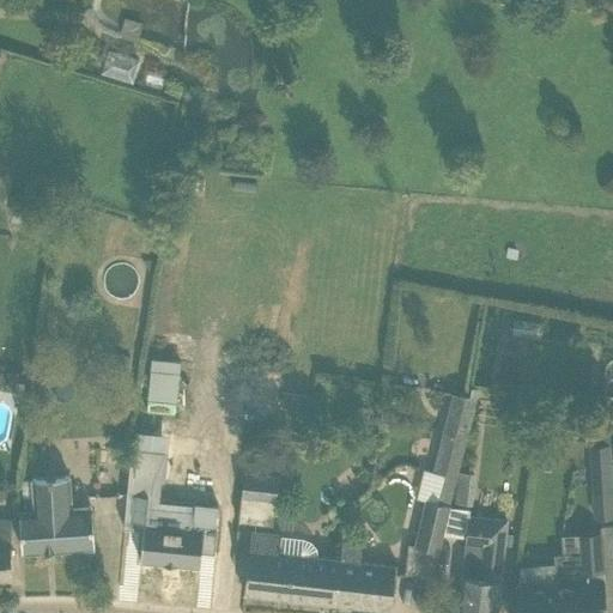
[(107,32),(98,73),(129,80),(141,23),(120,19),(116,35),(107,32)]
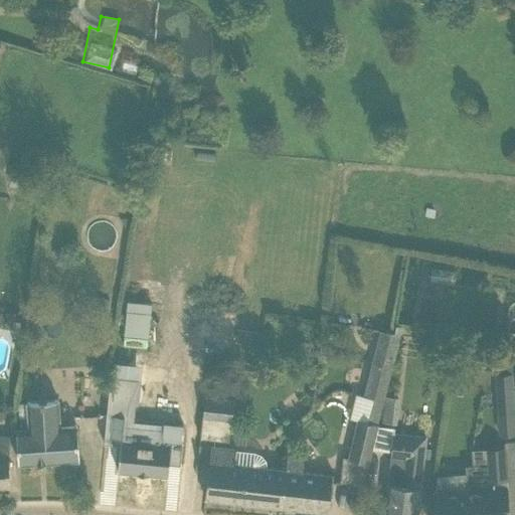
[(361,487),(370,449),(376,425),(399,335),(378,330),(362,395),(355,394),(349,418),(355,420),(347,458),(345,458),(339,482),(361,487)]
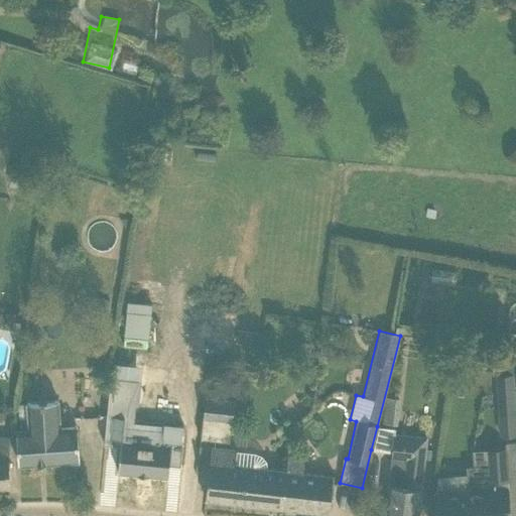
[(511,373),(495,374),(497,394),(512,393),(511,373)]
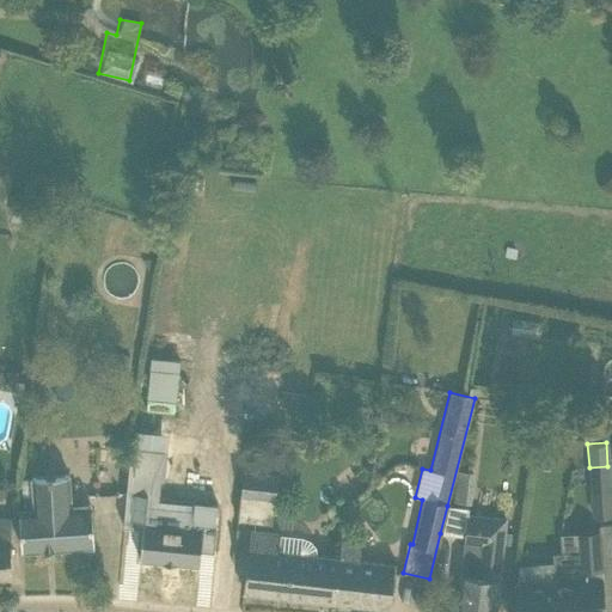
[(130,447),(122,527),(142,528),(139,560),(164,562),(199,565),(201,551),(213,552),(218,509),(216,509),(218,503),(194,501),(193,509),(182,508),(178,508),(150,506),(150,505),(147,505),(150,479),(151,479),(152,477),(151,477),(163,453),(164,451),(130,447)]
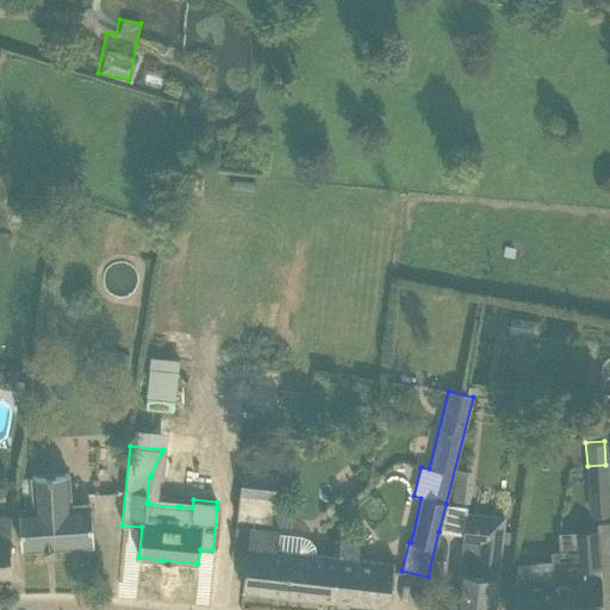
[(605,465),(587,466),(589,490),(591,490),(608,489),(605,465)]
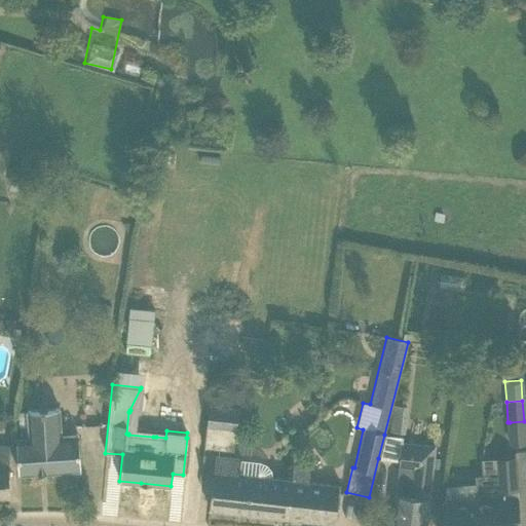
[(205,425),(235,428),(237,408),(208,405),(205,425)]
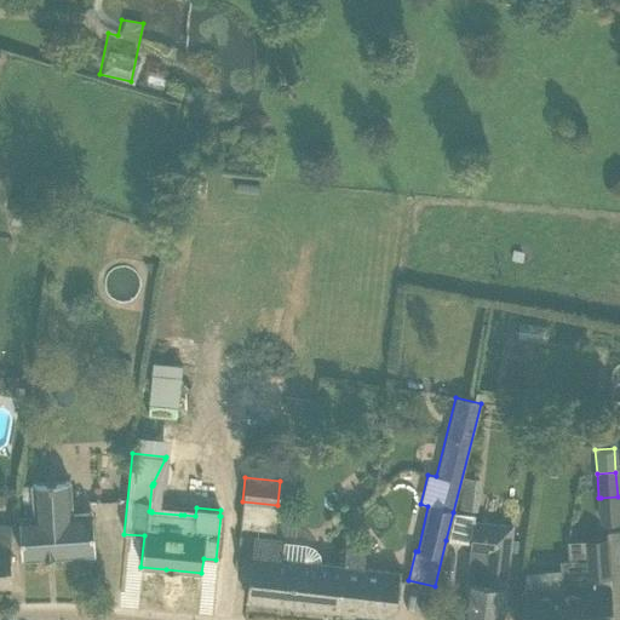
[(19,518),(22,557),(95,552),(92,514),(73,515),(72,498),(72,492),(70,482),(33,484),(35,517),(19,518)]
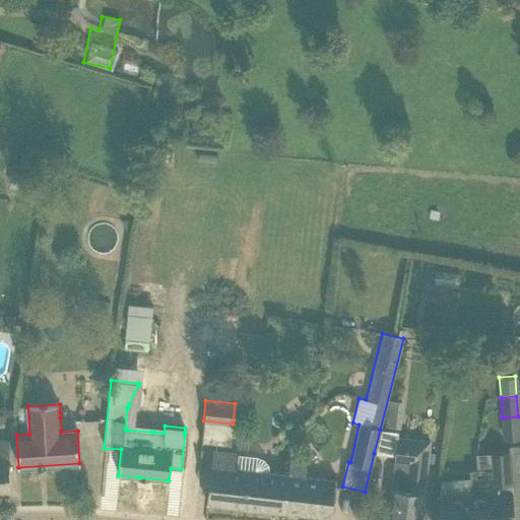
[(380,430),(374,453),(394,455),(387,519),(420,519),(424,492),(429,441),(396,438),(397,432),(380,430)]
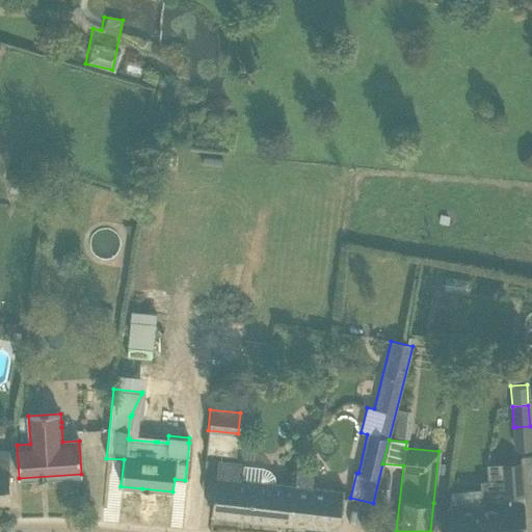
[(0,504),(8,505),(9,451),(0,451),(0,504)]
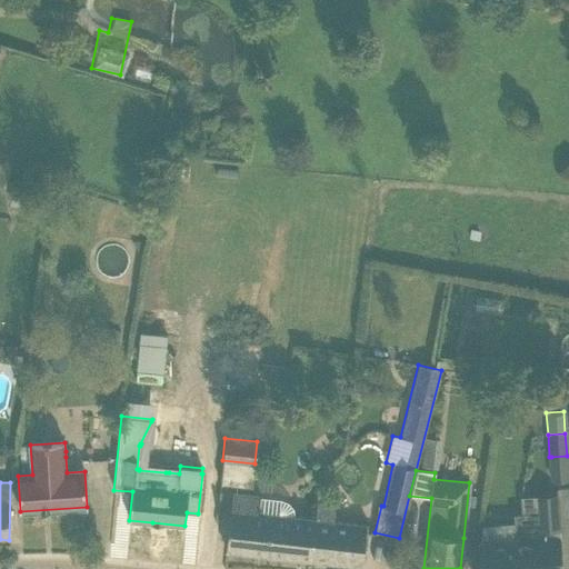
[(226,550),(310,560),(315,519),(259,512),(260,496),(232,492),(226,550)]
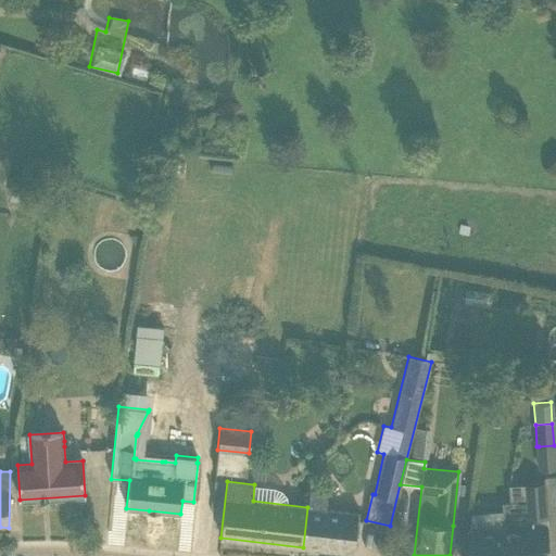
[(307,507),(303,547),(354,553),(358,513),(324,508),(328,492),(310,490),(307,507)]
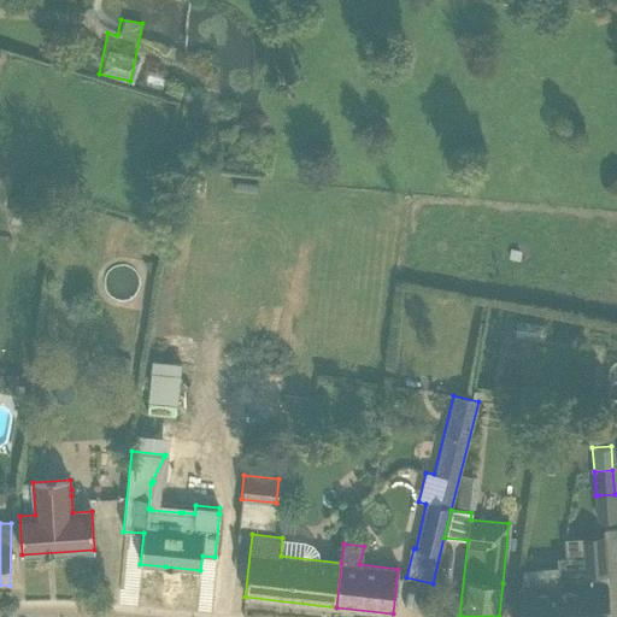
[(557,587),(518,589),(519,616),(609,616),(605,554),(554,557),(557,587)]
